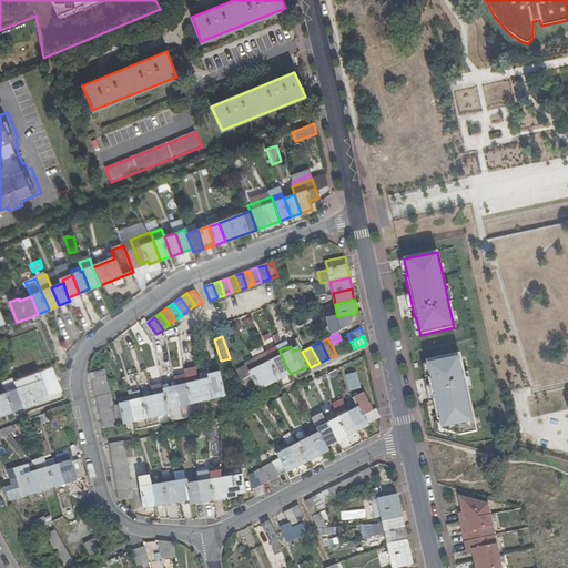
[(280,378),(291,374),(284,363),(280,351),(280,350),(267,355),(280,378)]
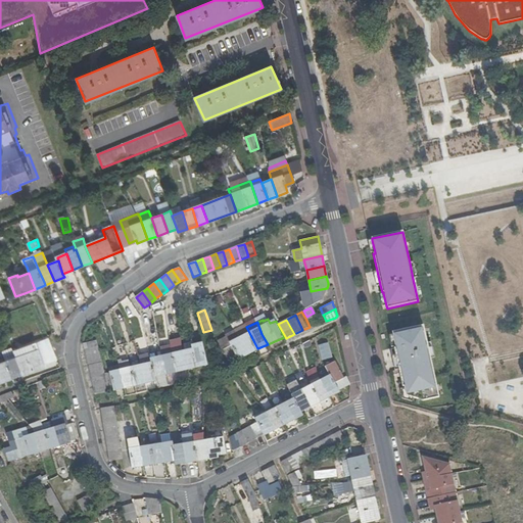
[(426,343),(423,325),(392,332),(392,335),(395,346),(395,348),(394,348),(395,355),(398,370),(402,387),(403,386),(405,388),(406,396),(413,397),(423,400),(438,397),(430,359),(426,343)]
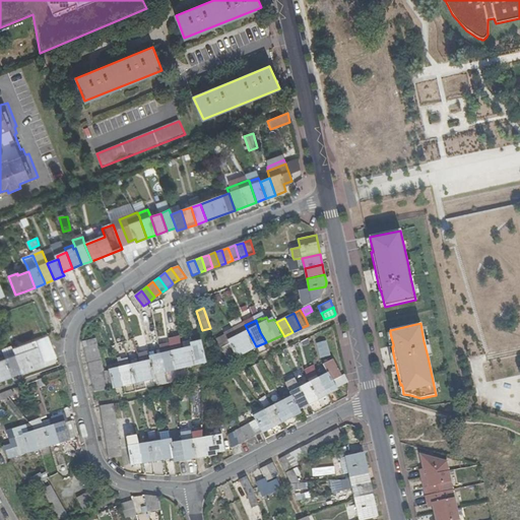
[(247,351),(256,346),(245,325),(245,324),(235,328),(239,334),(243,342),(247,351)]
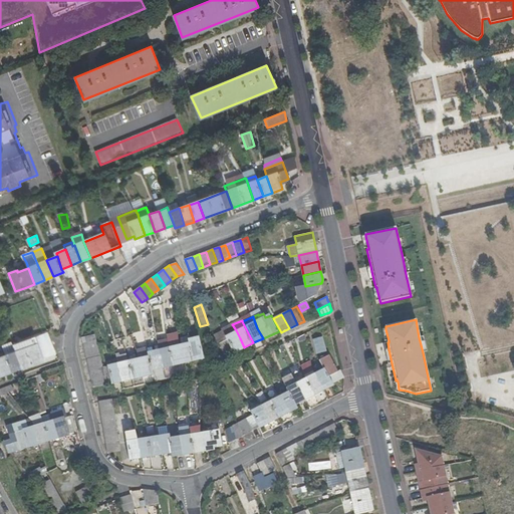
[(227,355),(244,347),(240,338),(236,330),(232,324),(223,328),(227,338),(220,341),(227,355)]
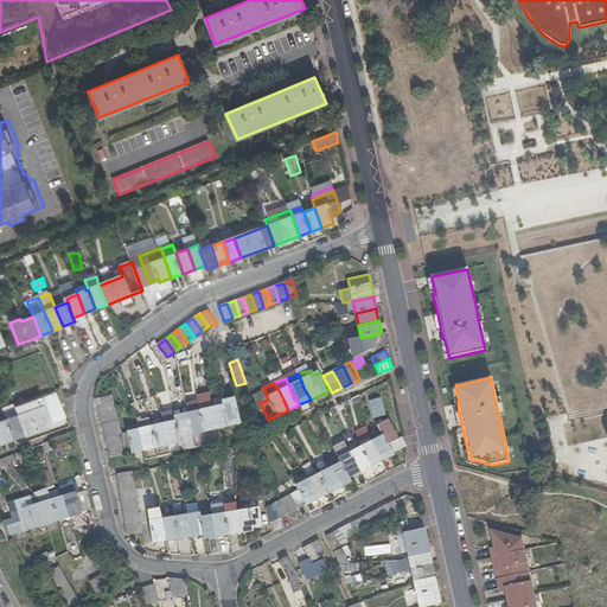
[(56,394),(42,400),(50,422),(64,417),(56,394)]
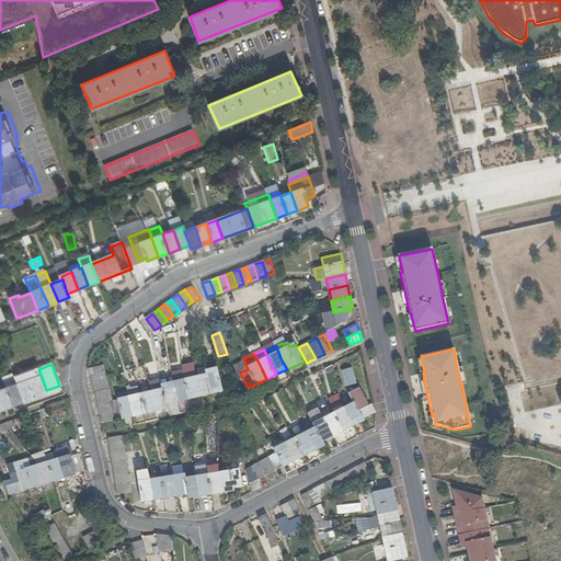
[(90,368),(91,377),(105,374),(103,365),(90,368)]
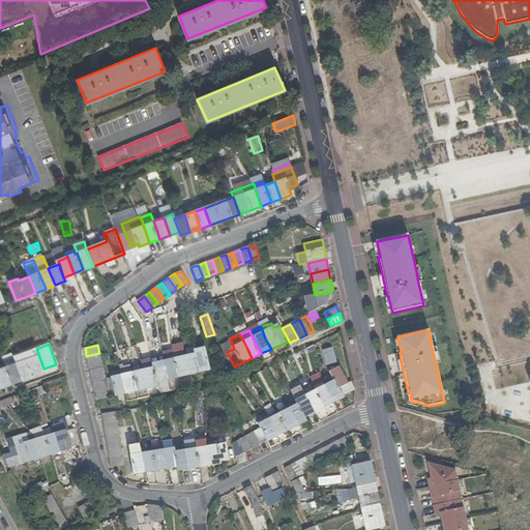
[(333,347),(323,350),(328,364),(337,361),(333,347)]
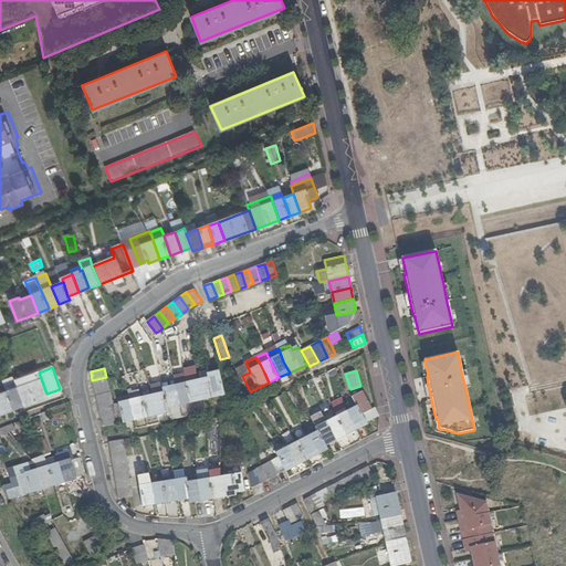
[(208,380),(208,376),(207,371),(198,374),(200,383),(208,380)]
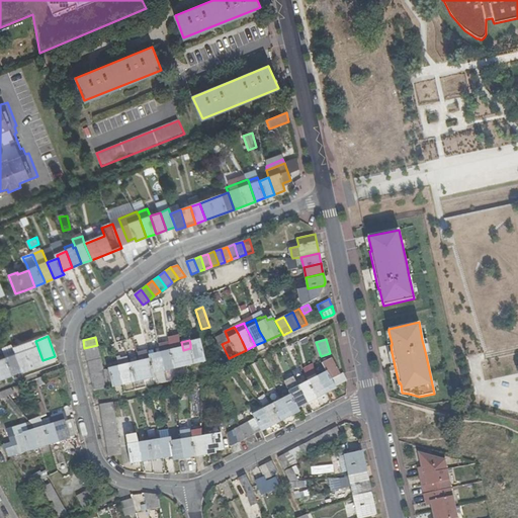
[(35,341),(14,348),(16,354),(22,371),(35,366),(44,363),(42,360),(35,341)]
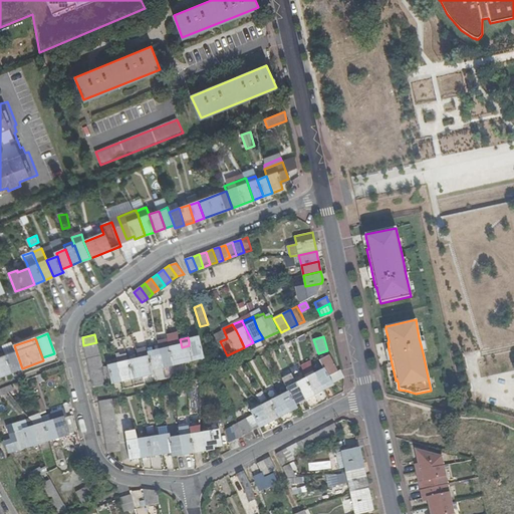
[(179,347),(183,364),(203,359),(198,338),(189,341),(189,345),(182,347),(179,347)]
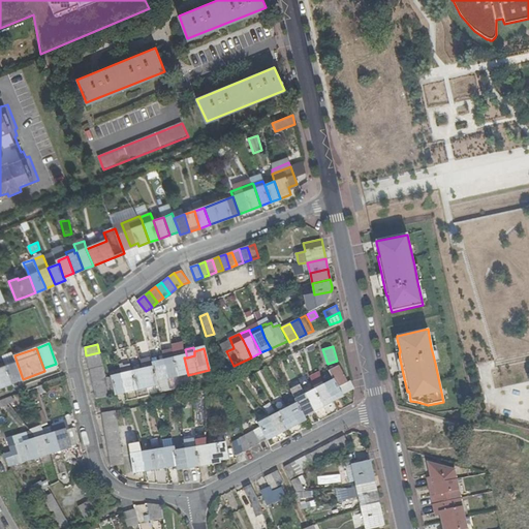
[(17,362),(14,355),(14,350),(2,355),(6,366),(17,362)]
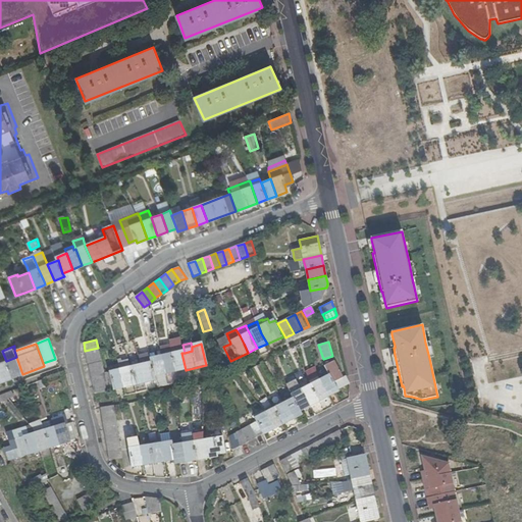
[(179,346),(170,348),(171,355),(181,353),(179,346)]
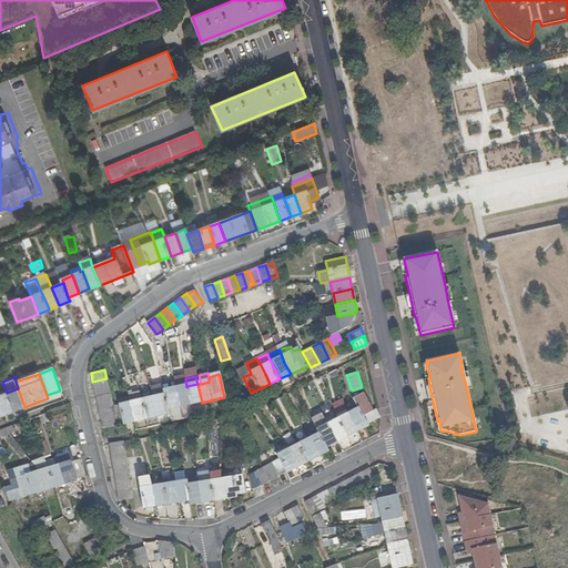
[(109,386),(107,378),(92,382),(94,389),(109,386)]
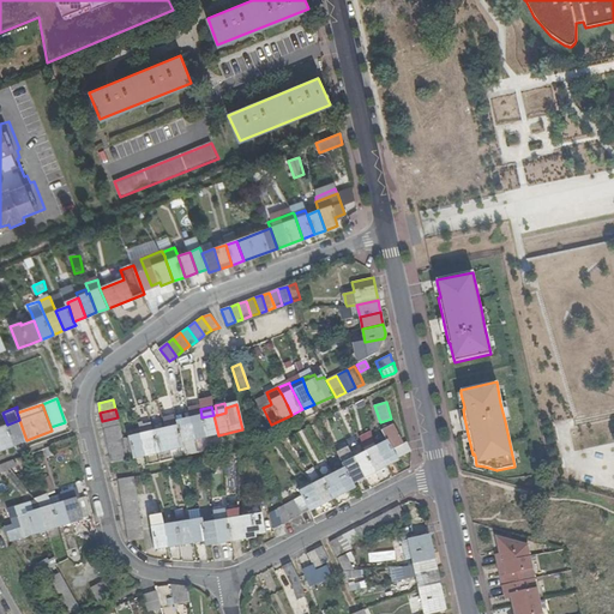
[(168,415),(162,415),(167,431),(170,451),(182,449),(182,444),(178,423),(176,417),(169,420),(168,415)]
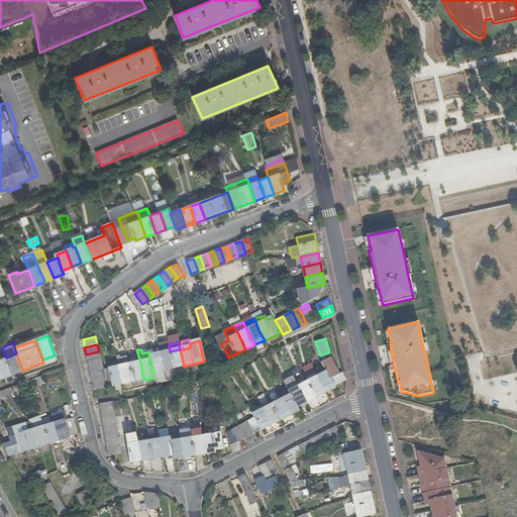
[(174,369),(184,367),(180,349),(170,351),(174,369)]
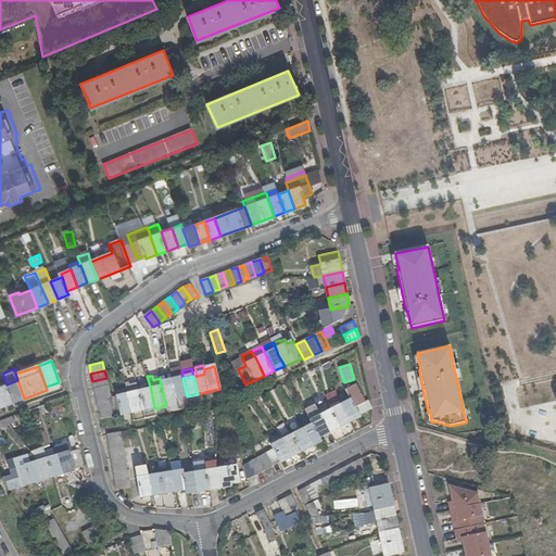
[(109,387),(106,378),(92,381),(95,390),(109,387)]
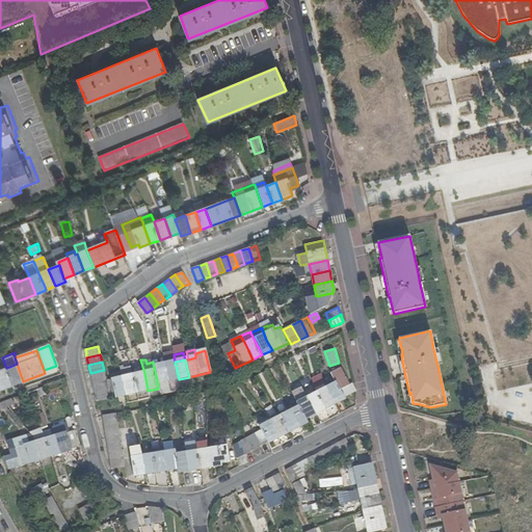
[(169,381),(179,379),(175,362),(165,365),(169,381)]
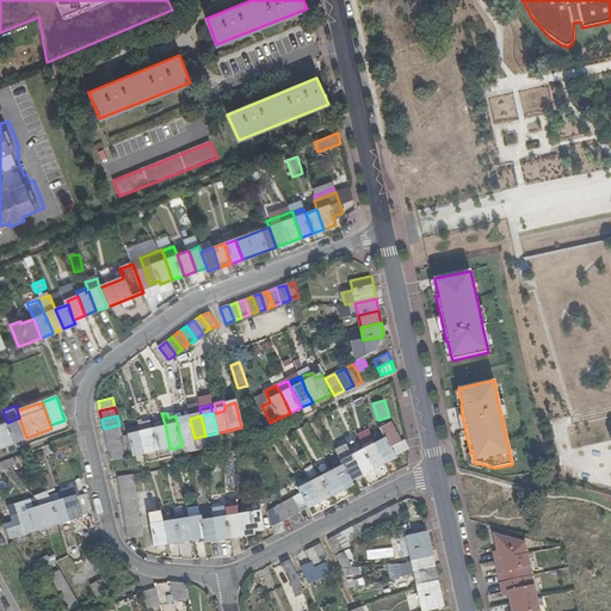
[(386,437),(375,443),(386,462),(396,456),(395,455),(408,448),(406,437),(402,439),(390,417),(378,423),(386,437)]
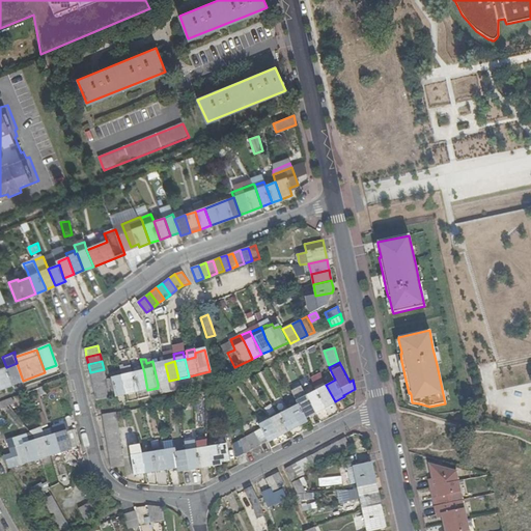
[(15,383),(23,381),(17,363),(6,367),(12,384),(15,383)]
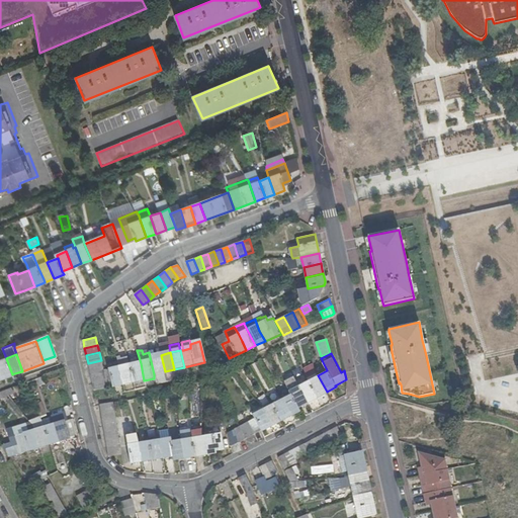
[(154,374),(165,371),(161,355),(156,356),(150,357),(154,374)]
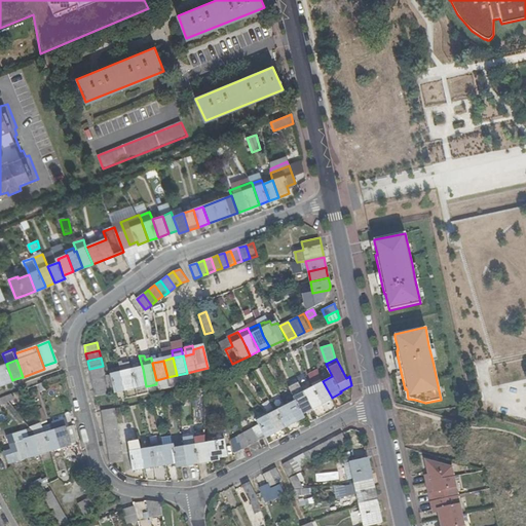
[(5,383),(12,380),(6,364),(0,365),(0,376),(2,384),(5,383)]
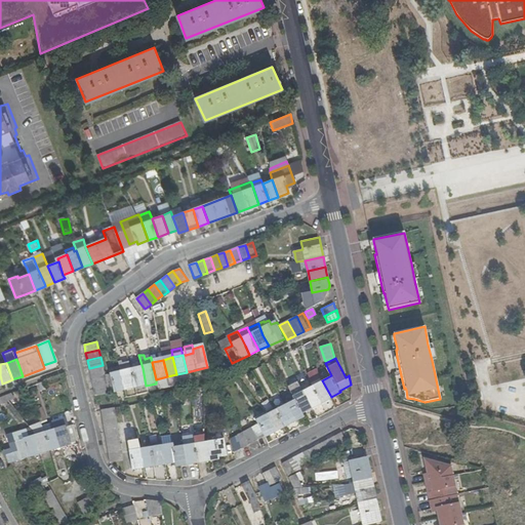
[(119,366),(121,372),(125,390),(135,388),(131,369),(129,363),(119,366)]
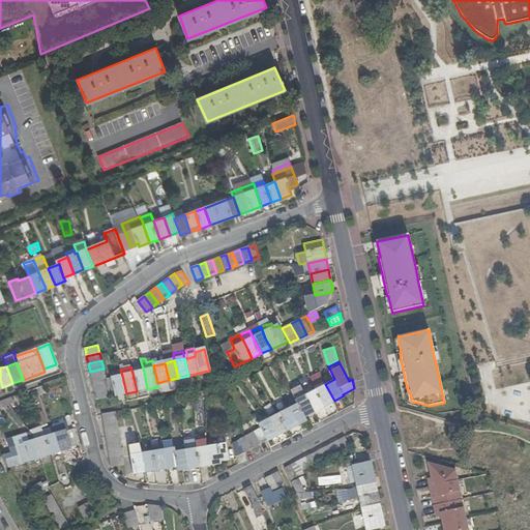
[(105,375),(104,369),(90,372),(91,378),(105,375)]
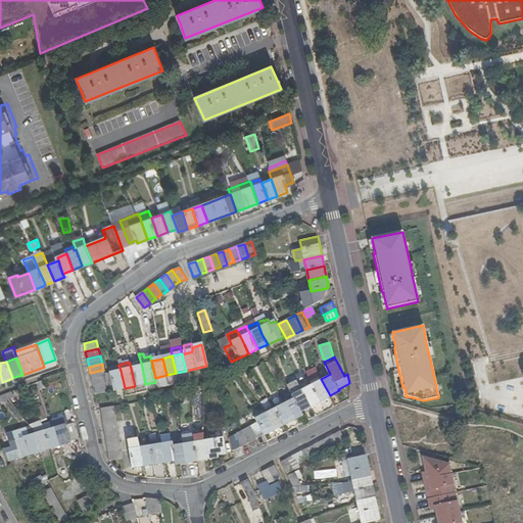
[(135,386),(145,384),(142,367),(131,368),(135,386)]
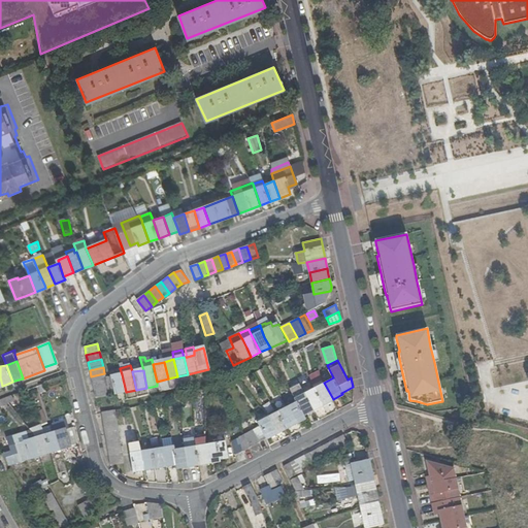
[(93,384),(106,381),(108,389),(109,395),(117,394),(123,393),(126,392),(122,374),(105,377),(104,373),(91,376),(93,384)]
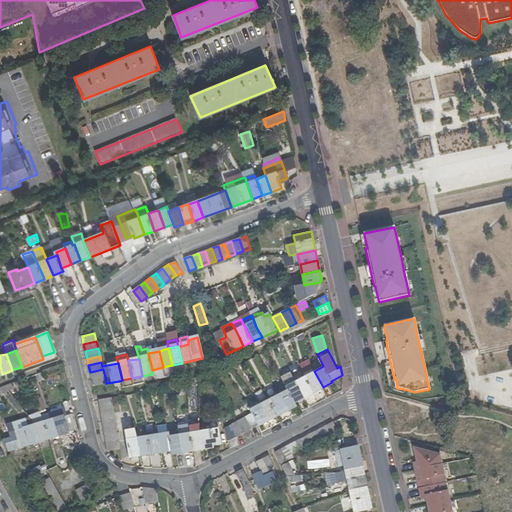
[(90,372),(92,379),(105,377),(103,369),(90,372)]
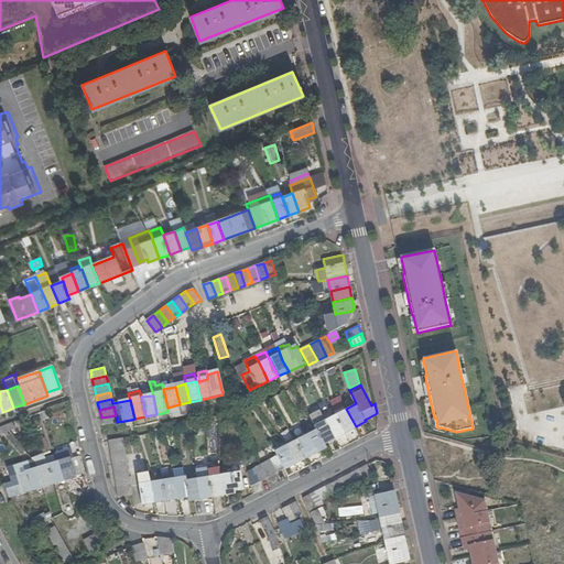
[(310,414),(317,430),(325,443),(335,437),(326,420),(321,409),(310,414)]
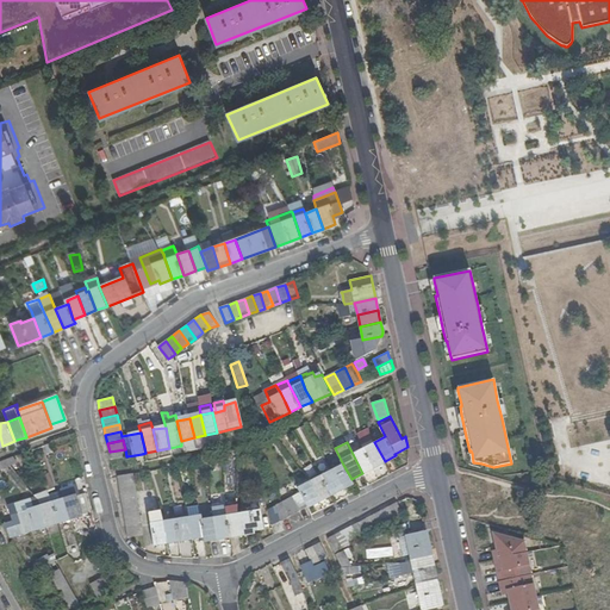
[(373,467),(385,461),(374,442),(363,448),(373,467)]
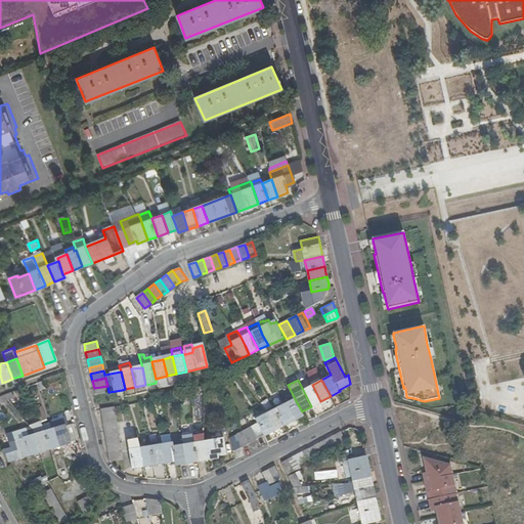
[(311,406),(320,401),(312,385),(303,390),(311,406)]
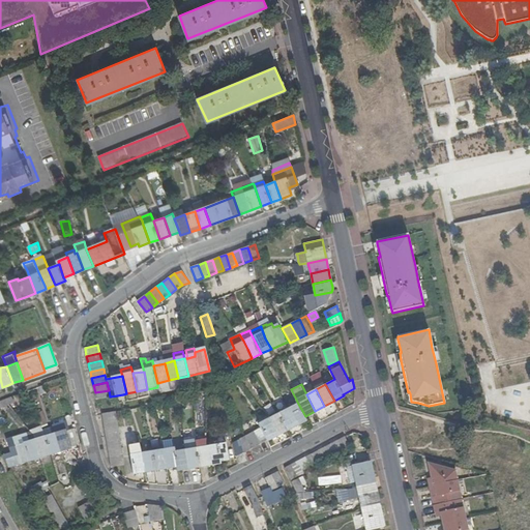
[(110,396),(109,390),(95,392),(96,400),(110,398),(110,396)]
